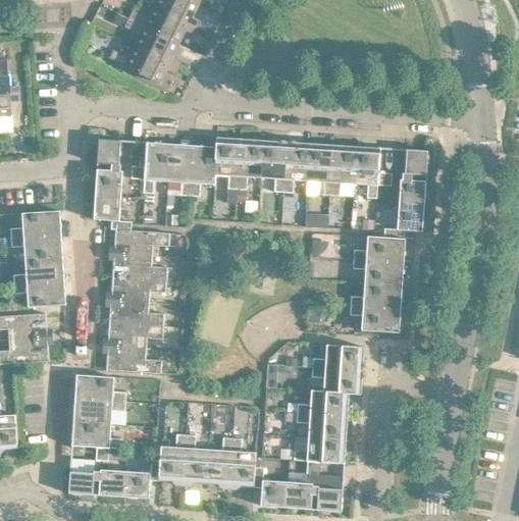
[(155,0),(152,5),(196,27),(199,20),(191,15),(197,2),(192,0),(155,0)]
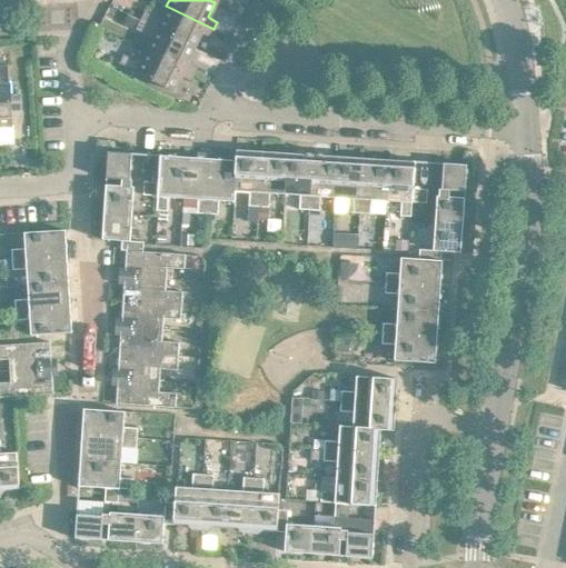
[(142,9),(138,19),(194,46),(200,31),(210,36),(214,29),(166,6),(160,18),(142,9)]
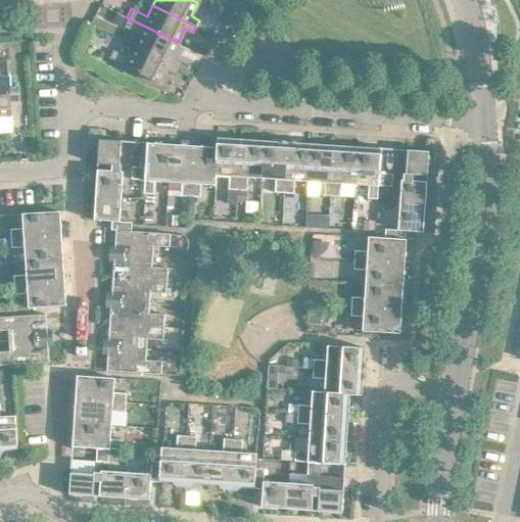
[(139,34),(133,45),(176,66),(180,59),(171,55),(178,42),(127,17),(123,26),(139,34)]
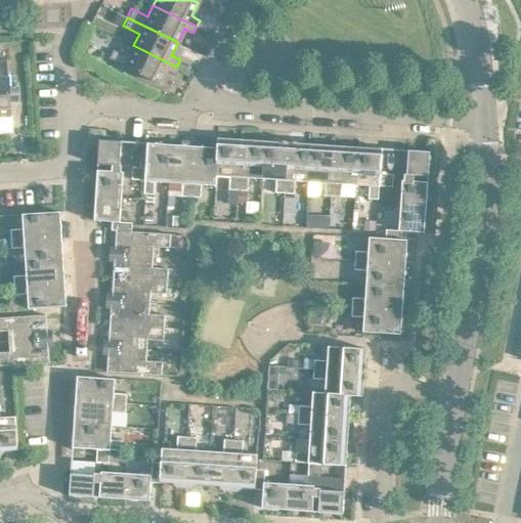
[(176,67),(133,45),(128,56),(112,48),(107,56),(124,64),(123,66),(159,83),(165,69),(173,73),(176,67)]
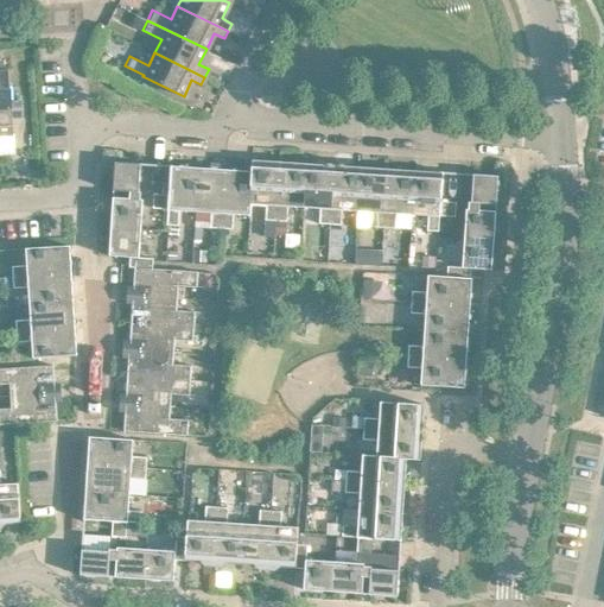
[(0,134),(11,133),(11,122),(10,100),(8,88),(7,88),(6,68),(0,68),(0,134)]
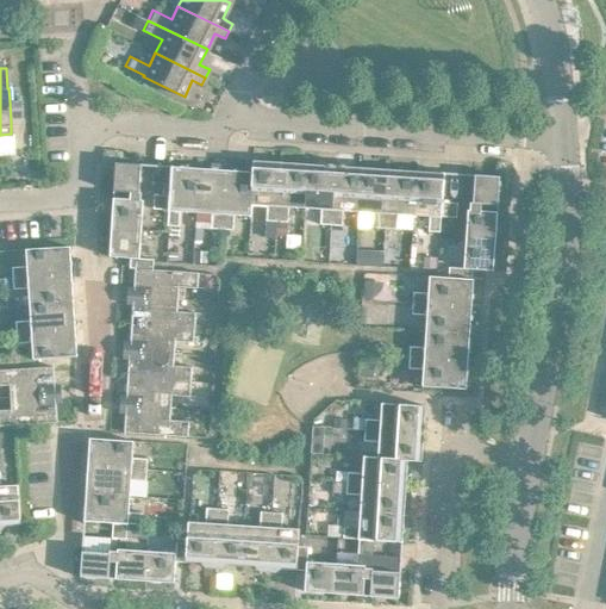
[(264,218),(275,219),(279,161),(251,159),(250,171),(251,171),(249,203),(250,203),(266,204),(264,218)]
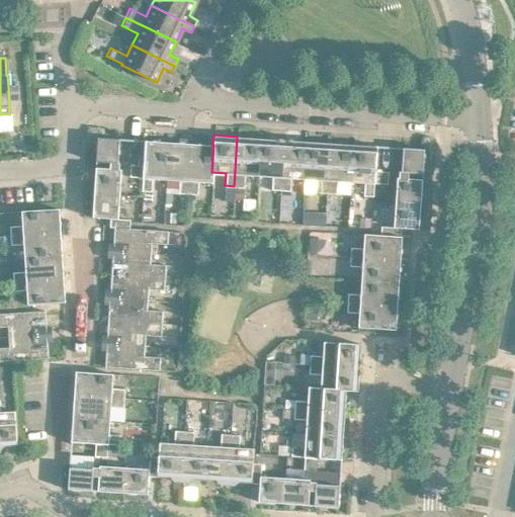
[(116,219),(115,227),(129,228),(129,219),(116,218),(119,168),(117,168),(118,162),(116,162),(117,140),(119,140),(119,138),(96,137),(94,162),(95,162),(95,161),(109,162),(108,168),(95,167),(95,166),(94,166),(92,195),(91,217),(116,219)]
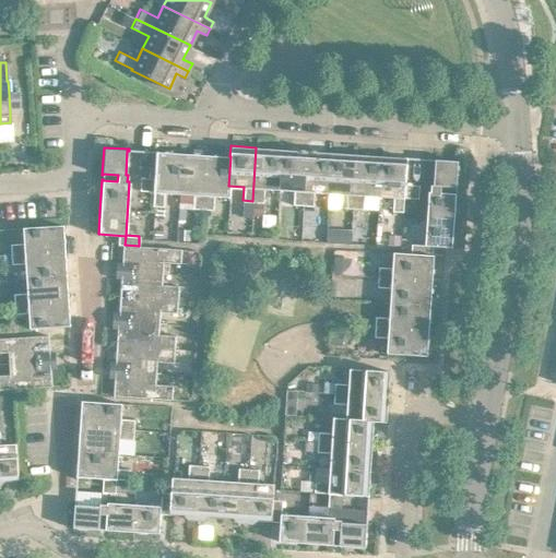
[(263,188),(279,189),(281,149),(256,147),(252,201),(262,202),(263,188)]
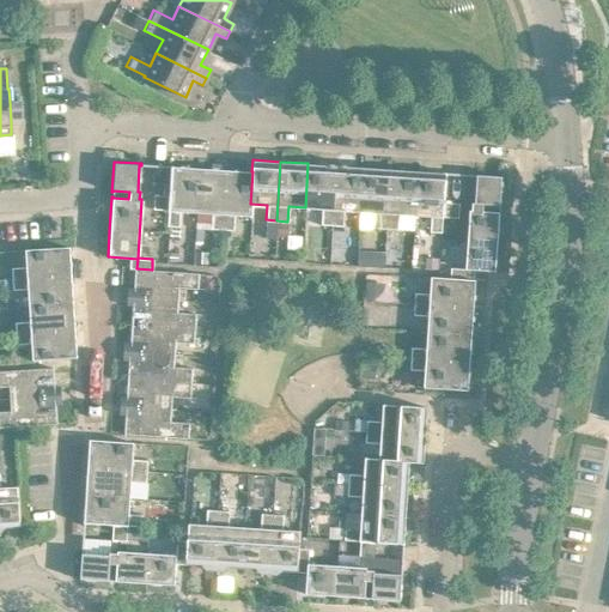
[(320,224),(330,224),(335,165),(333,165),(333,163),(324,163),(324,164),(308,163),(305,207),(321,208),(320,224)]
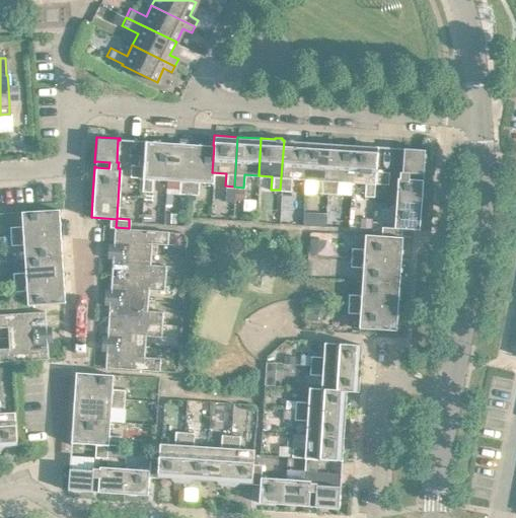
[(290,177),(304,178),(306,141),(292,140),(292,139),(285,139),(285,140),(284,140),(280,190),(289,191),(290,177)]
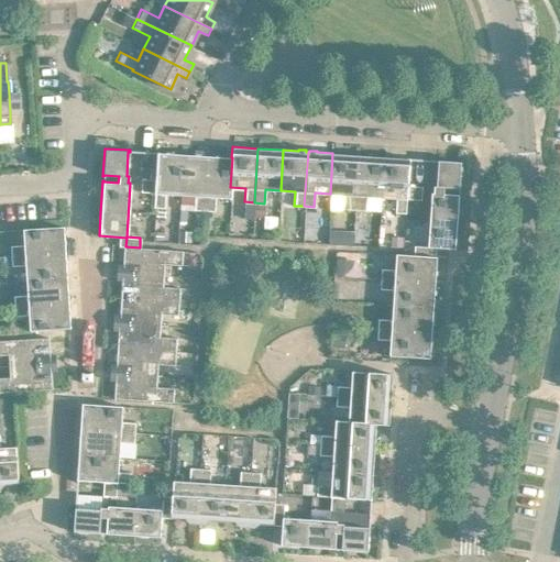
[(164,194),(179,195),(182,154),(158,153),(158,152),(154,152),(154,153),(157,153),(155,178),(154,193),(153,207),(163,207),(164,194)]
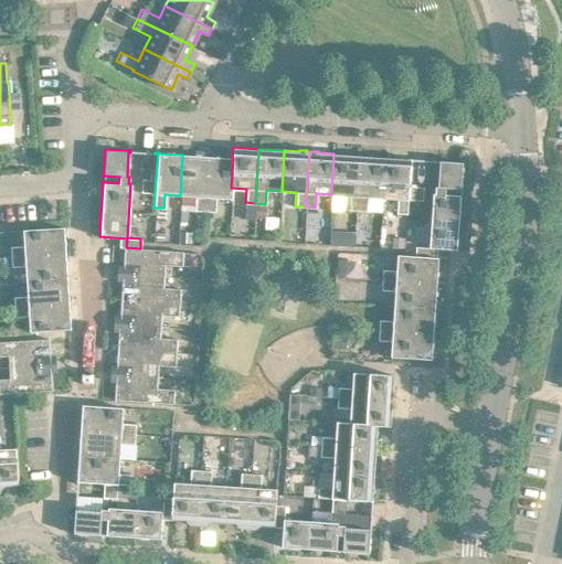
[(346,210),(356,210),(359,156),(333,153),(331,194),(347,195),(346,210)]
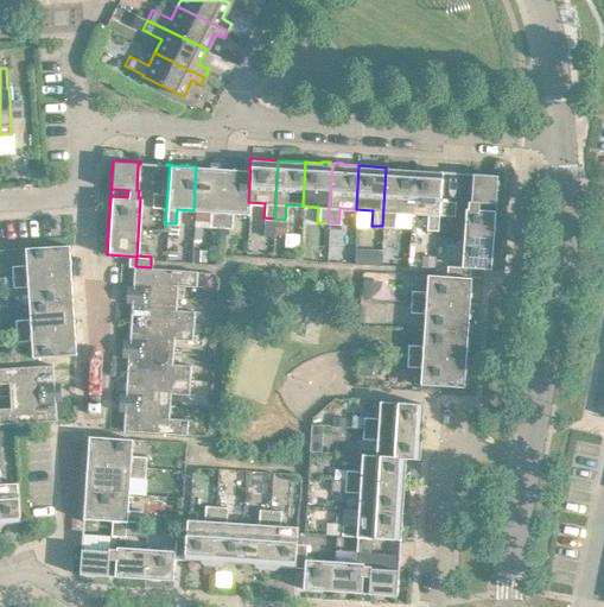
[(209,226),(220,227),(223,168),(196,166),(194,210),(210,212),(209,226)]
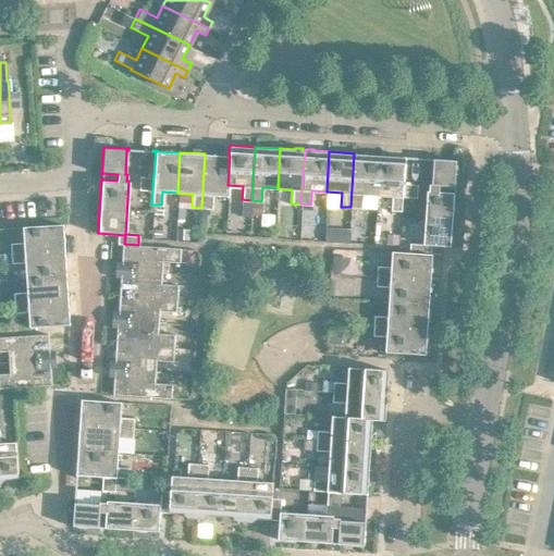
[(228,196),(229,185),(228,185),(230,156),(229,156),(205,153),(201,208),(211,208),(212,195),(228,196)]
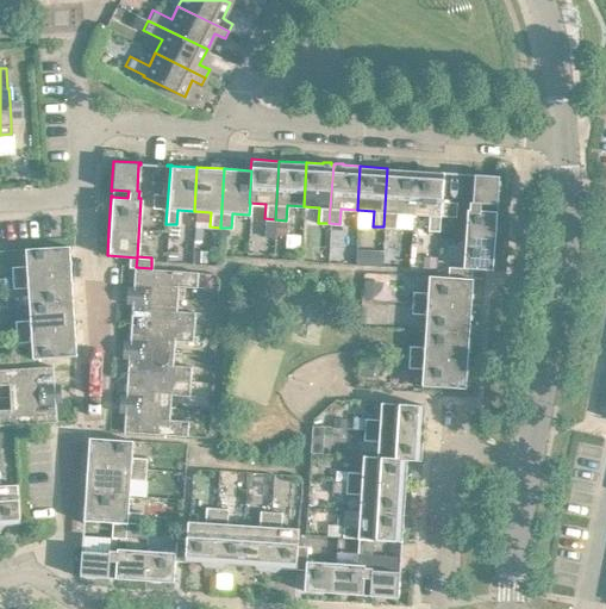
[(395,212),(412,213),(414,169),(387,168),(383,227),(394,228),(395,212)]
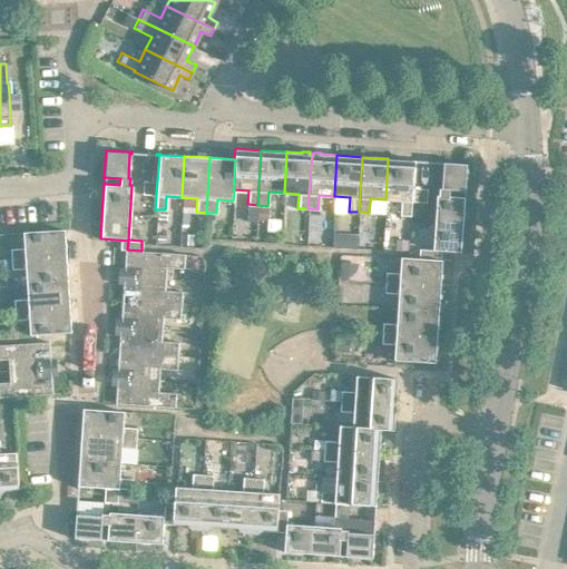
[(388,158),(385,199),(400,200),(399,215),(410,215),(413,162),(416,162),(416,160),(411,159),(411,160),(388,158)]
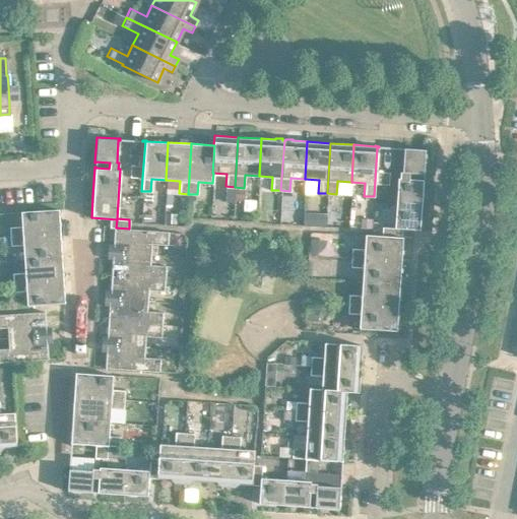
[(397,178),(394,228),(401,229),(411,229),(418,230),(421,208),(423,179),(422,179),(408,179),(408,173),(422,174),(424,174),(425,149),(401,147),(401,148),(403,149),(401,172),(399,172),(399,178),(397,178)]
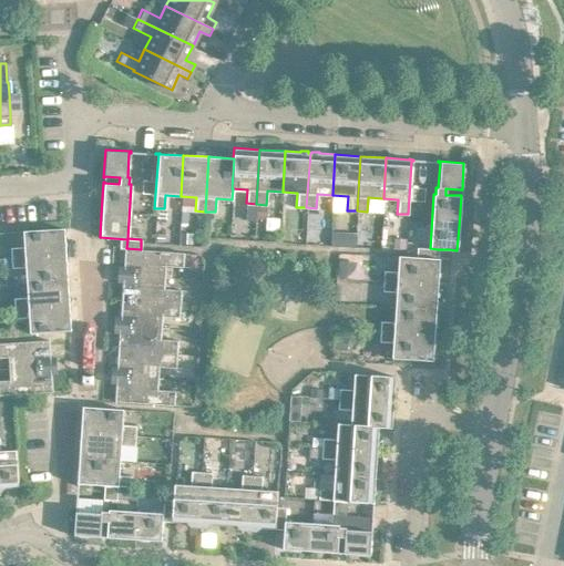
[(142,179),(141,193),(155,194),(156,179),(142,179)]
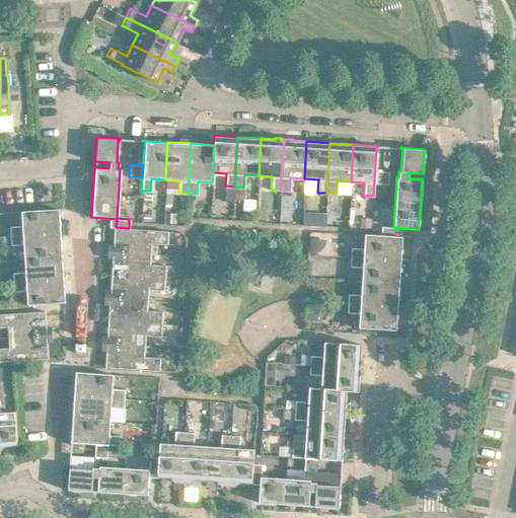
[(374,182),(386,183),(387,171),(375,170),(374,182)]
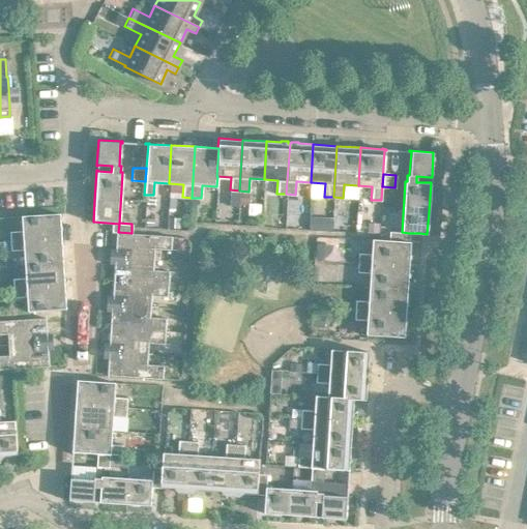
[(239,194),(239,203),(247,203),(249,194),(239,194)]
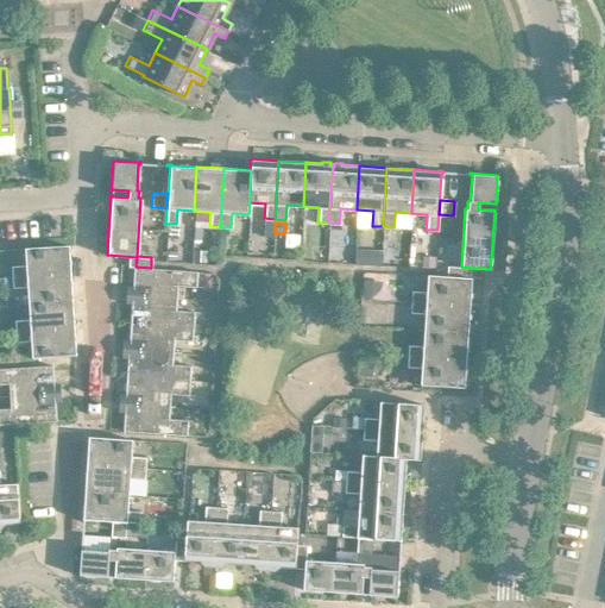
[(10,265),(11,276),(69,273),(68,244),(32,246),(32,248),(24,248),(25,264),(10,265)]
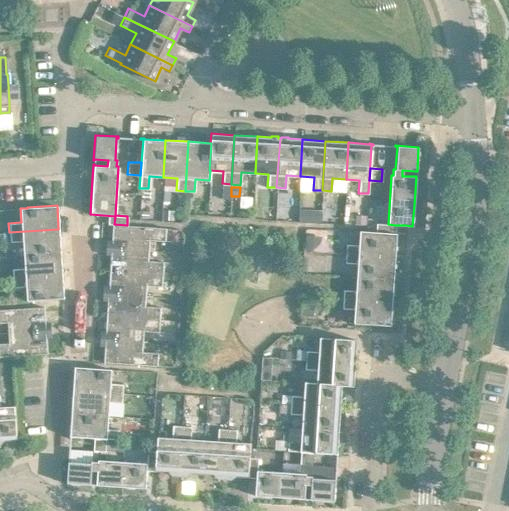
[(307,209),(306,222),(320,223),(320,210),(307,209)]
